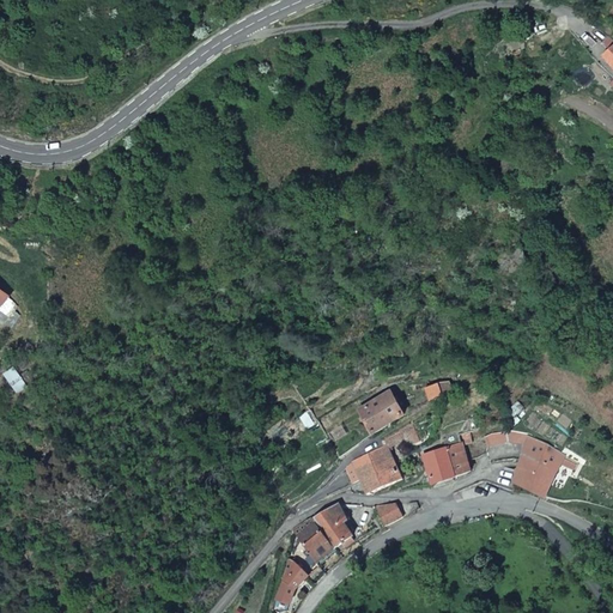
[(612,46),(602,56),(612,67),(612,46)]
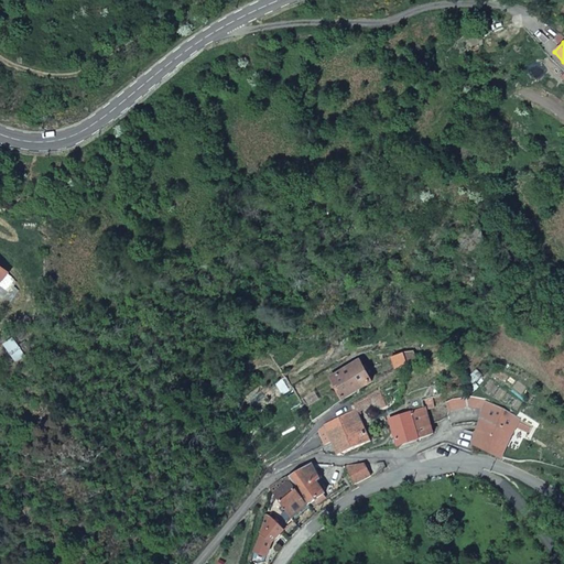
[(0,294),(3,297),(17,280),(9,273),(0,284),(0,294)]
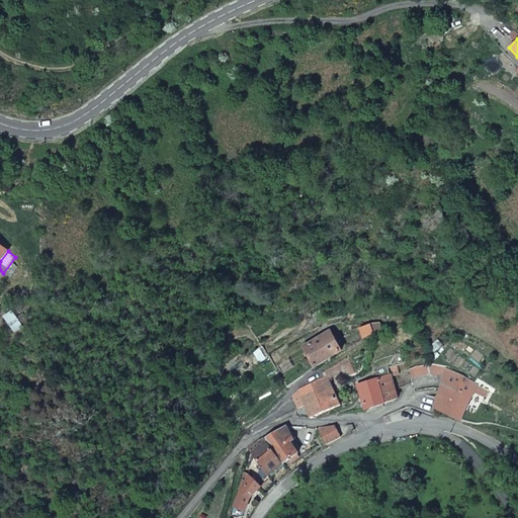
[(22,326),(12,311),(4,317),(15,332),(22,326)]
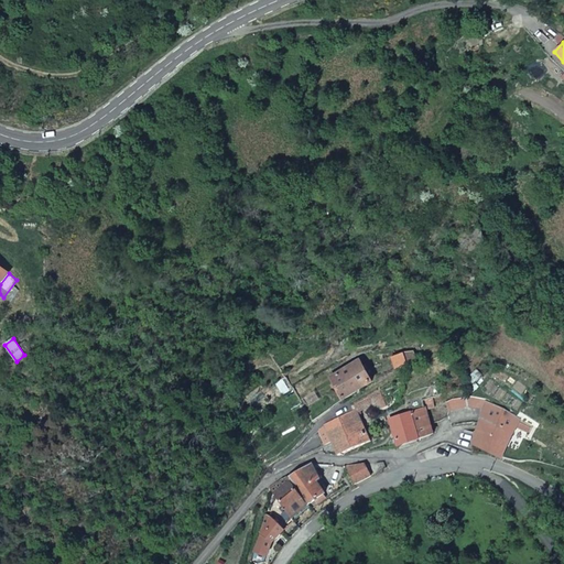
[(394,367),(416,358),(413,351),(404,353),(391,359),(394,367)]
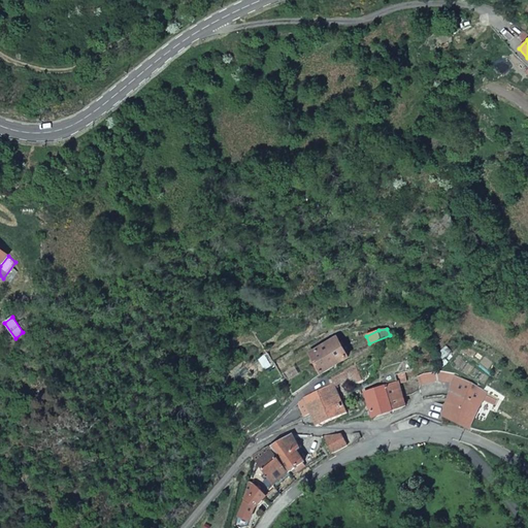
[(336,336),(308,353),(317,367),(320,365),(347,354),(336,336)]
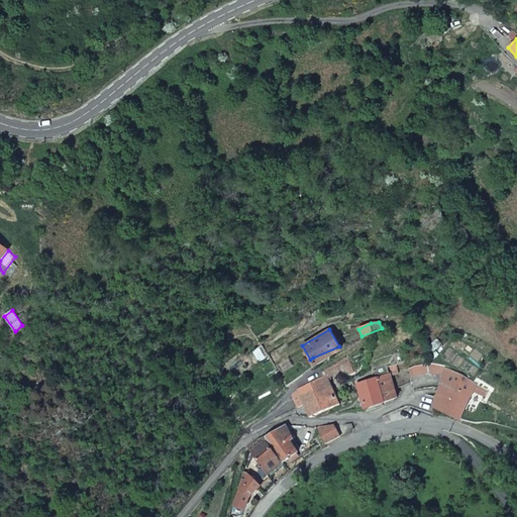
[(340,364),(323,372),(322,372),(312,378),(305,383),(304,384),(300,387),(296,390),(308,415),(337,402),(331,382),(343,377),(344,379),(356,373),(350,359),(340,364)]
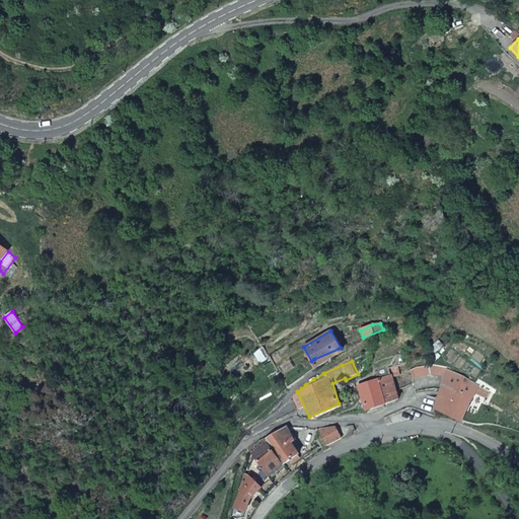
[(448,380),(437,409),(463,420),(477,383),(435,369),(432,364),(429,366),(415,368),(416,375),(434,375),(448,380)]
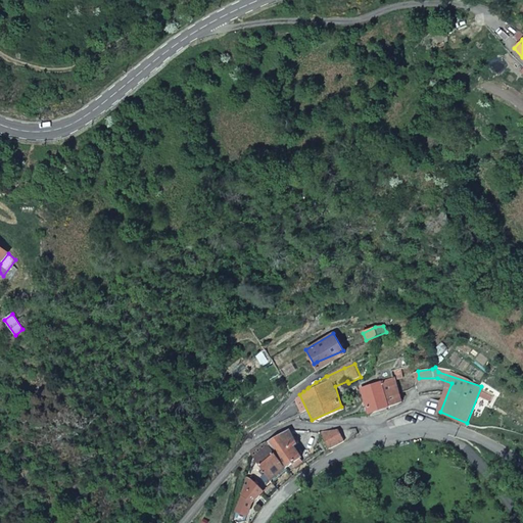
[(394,378),(405,375),(402,369),(392,372),(394,377),(394,378)]
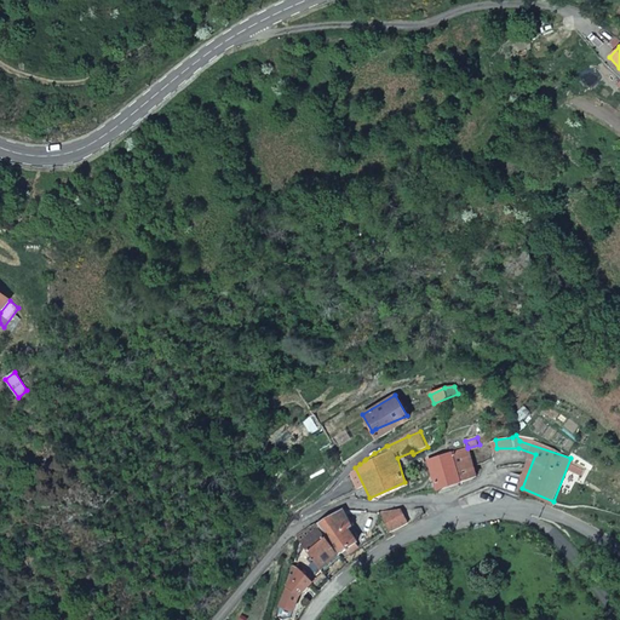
[(468,447),(425,459),(436,487),(477,476),(468,448),(468,447)]
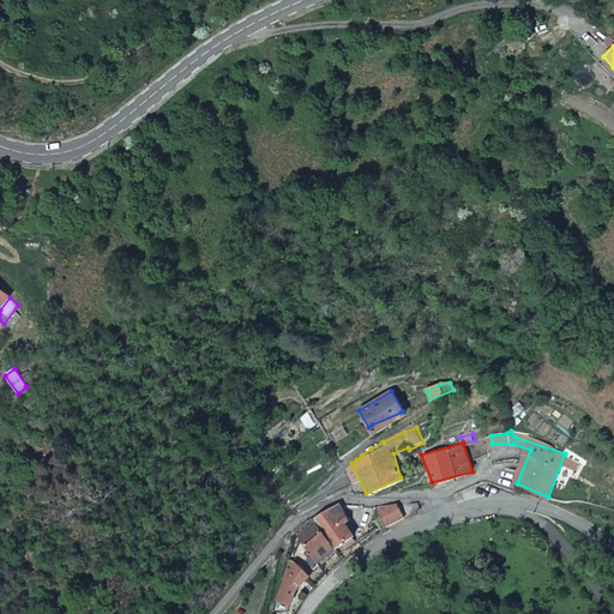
[(338,504),(317,517),(319,521),(339,543),(353,533),(344,522),(349,518),(338,504)]
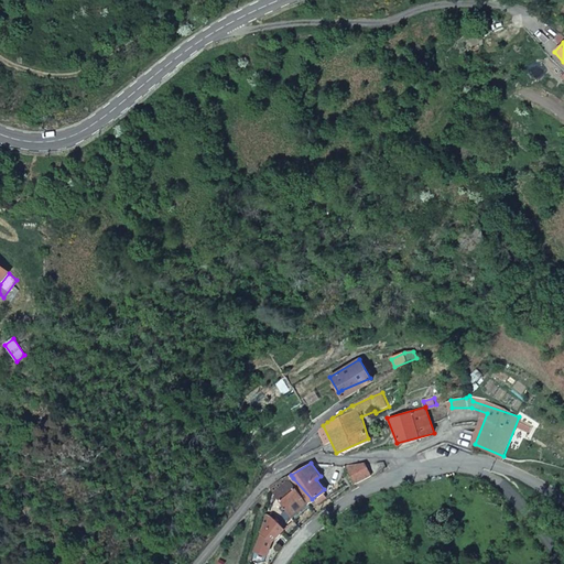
[(347,466),(356,485),(370,477),(362,463),(347,466)]
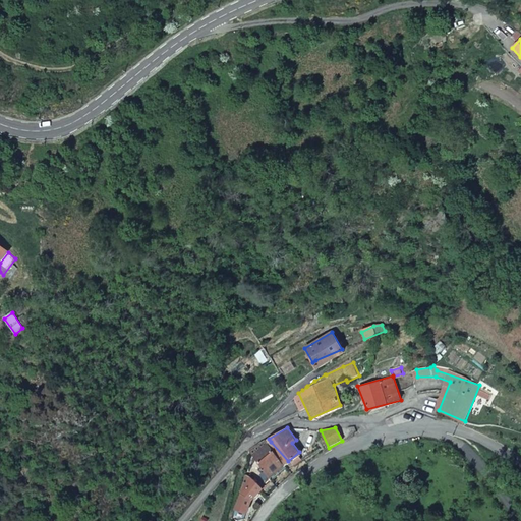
[(269,439),(258,448),(262,451),(271,442),(269,439)]
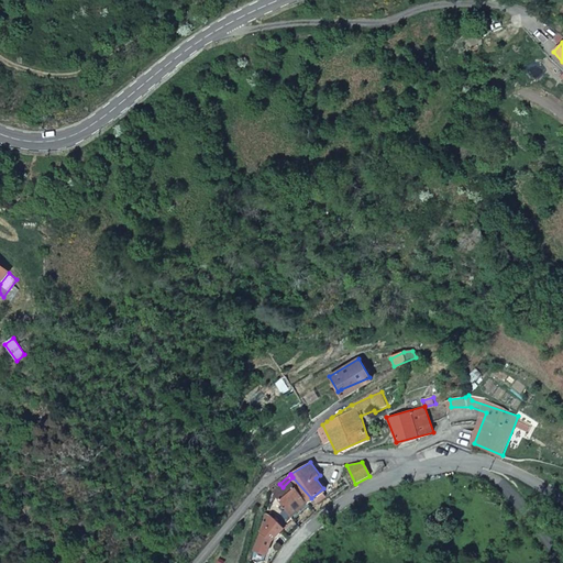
[(274,495),(290,514),(291,514),(311,498),(293,477),(283,487),(274,495)]
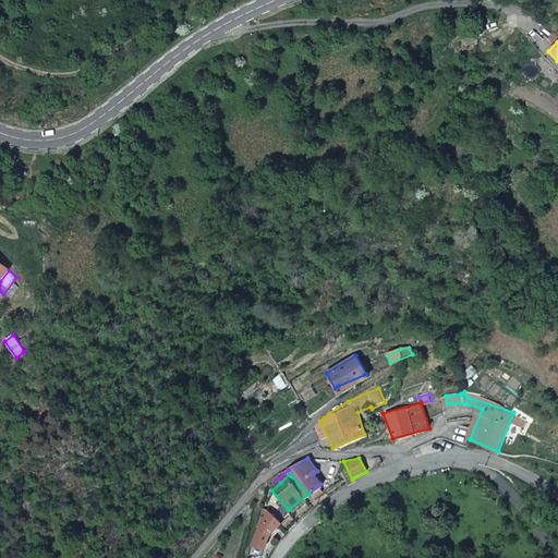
[(269,535),(280,523),(263,508),(261,513),(264,516),(257,526),(250,545),(264,549),(269,535)]
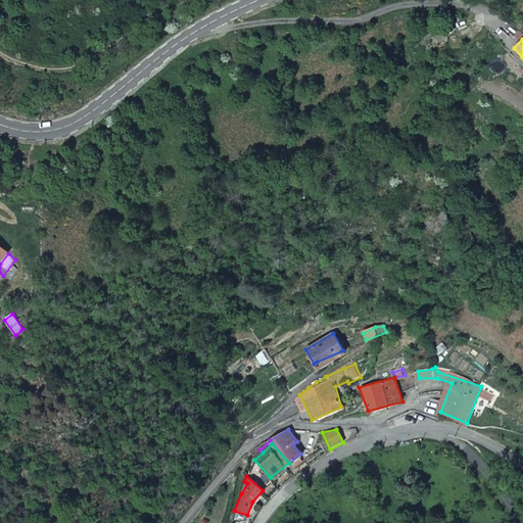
[(270,477),(258,484),(267,493),(276,484),(271,477),(270,477)]
